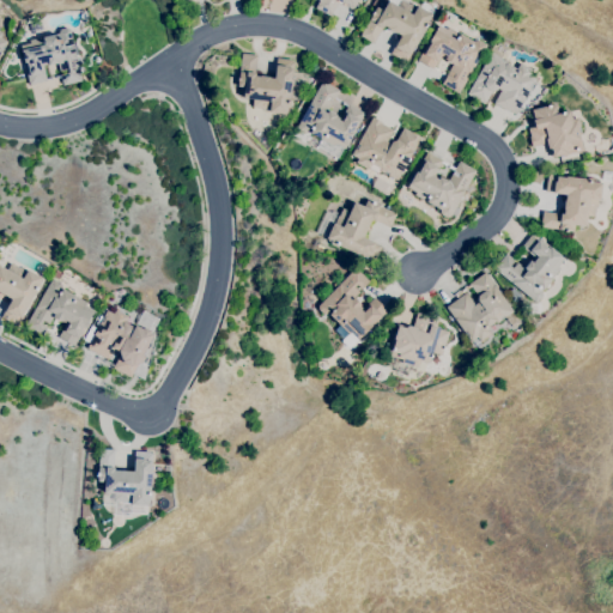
[(329,17),(315,7),(320,0),(357,0),(352,10),(345,5),(344,6),(341,5),(343,4),(339,2),(329,17)]
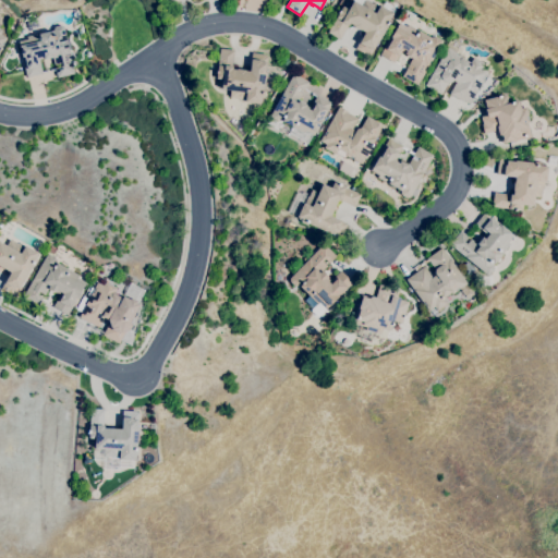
[(362,52),(355,49),(359,43),(364,33),(361,29),(360,31),(352,26),(353,25),(349,23),(348,25),(339,39),(327,33),(336,17),(339,13),(338,12),(339,10),(340,11),(342,7),(348,10),(352,1),(353,1),(353,0),(367,0),(378,5),(381,7),(385,2),(396,8),(392,13),(388,22),(389,22),(387,25),(387,24),(377,43),(376,41),(372,49),(367,47),(366,48),(365,47),(362,52)]
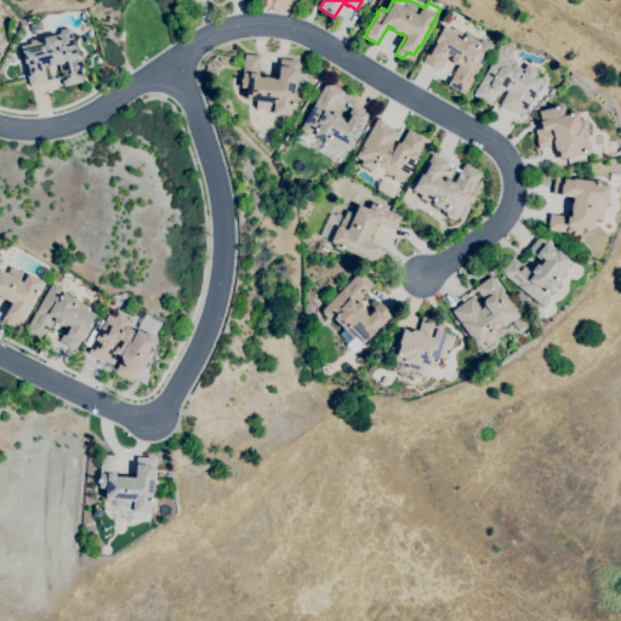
[(465,95),(448,85),(455,72),(459,64),(450,60),(453,57),(448,55),(439,70),(423,61),(434,41),(434,43),(442,29),(444,26),(453,30),(454,27),(480,43),(484,41),(491,45),(491,49),(465,95)]
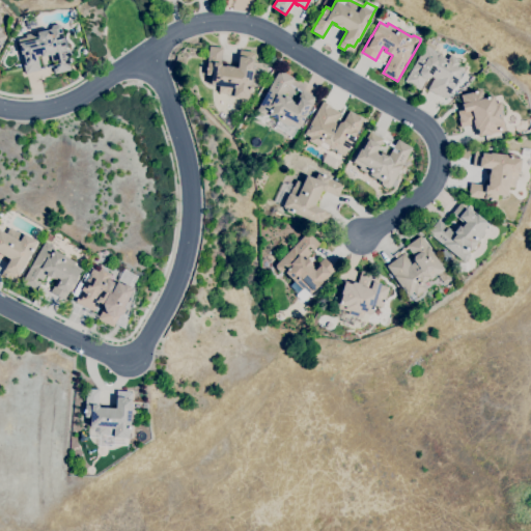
[(54,75),(52,65),(58,63),(57,60),(51,61),(50,54),(40,56),(40,57),(37,58),(40,71),(25,74),(23,66),(26,66),(23,54),(21,55),(18,44),(17,38),(25,36),(25,34),(36,31),(36,32),(49,29),(51,29),(50,26),(59,24),(72,70),(54,75)]
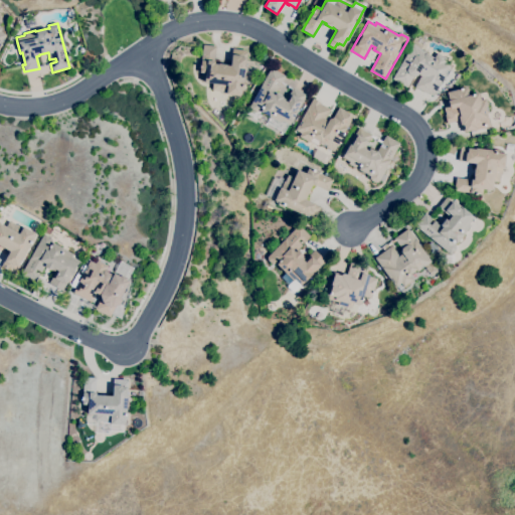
[(433,96),(427,93),(426,94),(414,87),(420,75),(417,74),(416,75),(413,76),(406,88),(392,78),(399,67),(412,43),(420,48),(423,50),(423,49),(426,51),(425,53),(434,57),(437,52),(447,58),(445,62),(451,65),(448,70),(446,74),(440,84),(433,96)]
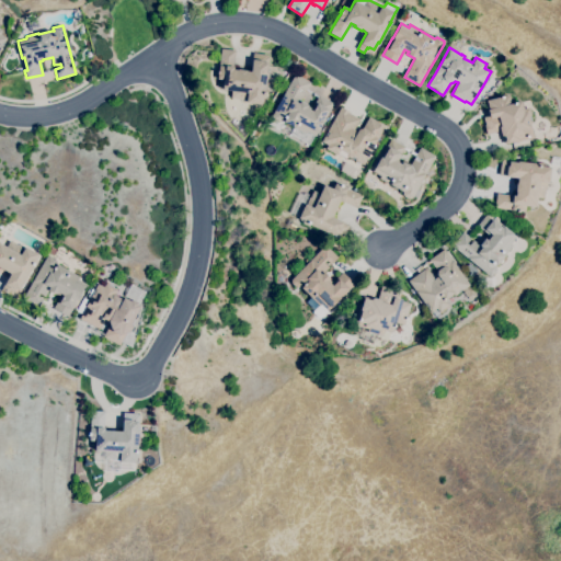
[(262,104),(245,102),(247,101),(230,99),(231,91),(221,90),(224,80),(217,79),(218,72),(217,72),(217,71),(218,71),(218,66),(219,66),(221,49),(236,50),(233,67),(232,69),(237,70),(237,69),(247,70),(247,71),(251,71),(252,59),(253,53),(267,55),(267,56),(270,56),(267,72),(265,92),(263,92),(262,104)]
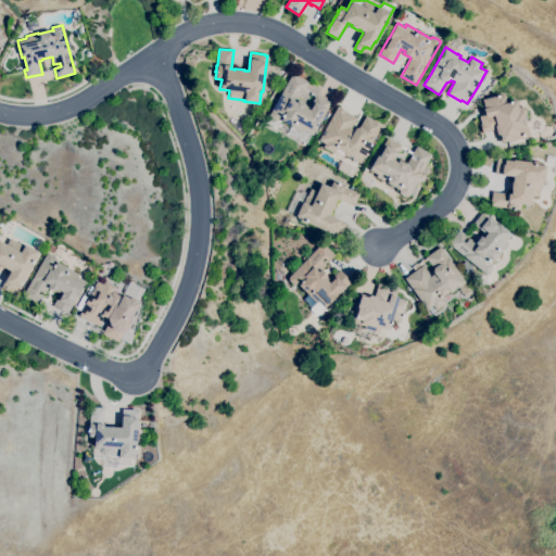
[(312,135),(304,130),(303,133),(292,127),(280,121),(279,119),(278,121),(276,122),(270,118),(269,115),(282,91),(292,73),(307,81),(298,100),(304,104),(308,108),(316,95),(330,102),(320,121),(314,131),(312,135)]
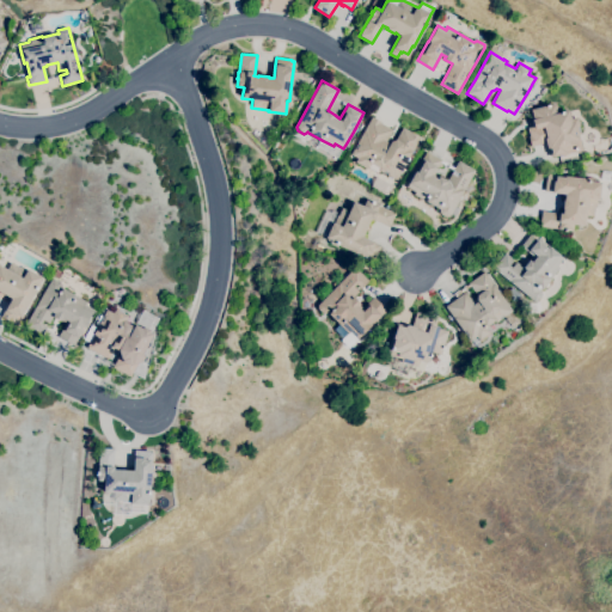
[(551,159),(549,148),(546,148),(545,144),(531,146),(528,136),(530,136),(527,128),(533,127),(532,120),(531,109),(546,106),(545,105),(549,104),(549,105),(555,104),(557,112),(560,112),(562,111),(562,112),(569,110),(571,118),(577,117),(580,132),(581,132),(581,134),(580,134),(581,135),(579,136),(582,151),(580,151),(580,152),(551,159)]
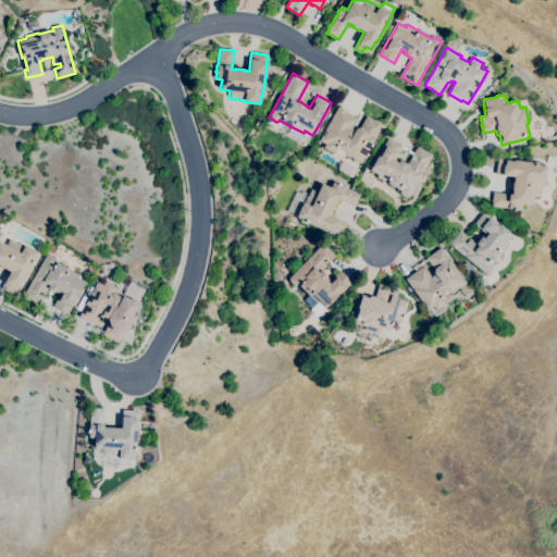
[(360,164),(353,159),(349,157),(348,157),(345,156),(346,153),(337,149),(335,155),(323,148),(325,144),(319,140),(322,135),(323,136),(326,132),(324,131),(332,118),(338,107),(347,111),(346,112),(357,119),(351,128),(355,131),(356,130),(360,127),(367,115),(382,125),(375,138),(360,164)]
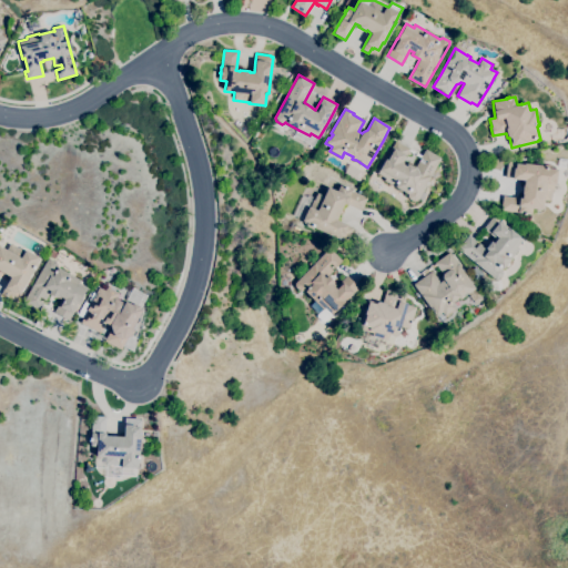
[(416,202),(406,198),(408,194),(406,193),(394,188),(395,186),(384,181),(385,179),(377,174),(379,170),(395,141),(409,149),(403,162),(407,164),(415,168),(425,150),(440,158),(430,176),(416,202)]
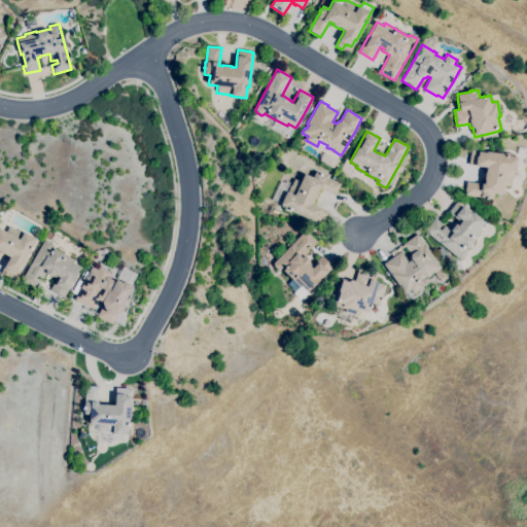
[(493,199),(487,198),(487,199),(486,199),(486,198),(480,197),(464,196),(466,182),(484,184),(484,180),(485,172),(486,172),(487,167),(475,166),(469,165),(470,149),(486,151),(504,153),(504,152),(512,153),(512,156),(517,157),(516,172),(514,172),(513,178),(512,178),(511,186),(504,185),(503,195),(493,194),(493,199)]
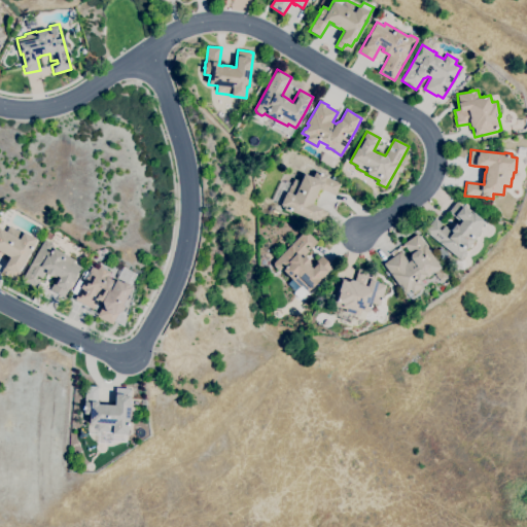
[(321,225),(293,212),(292,214),(283,210),(284,208),(280,206),(286,191),(287,192),(290,185),(291,186),(294,179),(300,182),(304,173),(312,177),(315,172),(319,174),(319,173),(322,174),(321,175),(341,183),(335,196),(321,189),(319,188),(312,204),(321,208),(327,211),(321,225)]
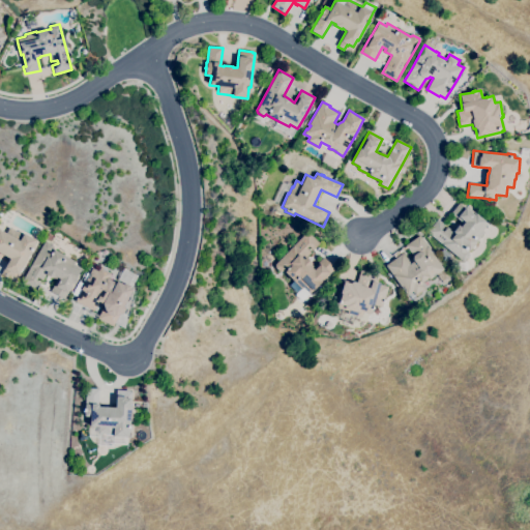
[(462,261),(442,244),(427,232),(438,218),(444,225),(441,230),(443,232),(447,227),(452,231),(458,226),(460,227),(463,224),(450,213),(461,201),(488,224),(482,230),(484,232),(477,241),(476,241),(469,251),(470,251),(468,253),(469,253),(468,254),(469,256),(465,261),(462,261)]
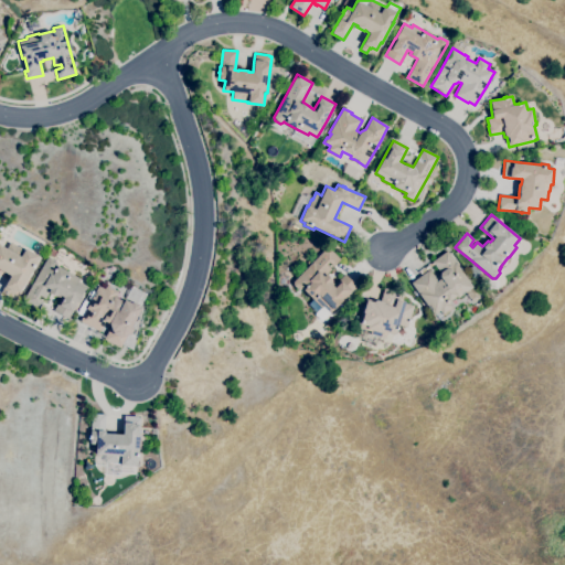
[(16,299),(13,298),(13,299),(1,292),(10,276),(0,270),(0,245),(6,249),(10,243),(17,247),(18,246),(24,249),(24,248),(39,256),(36,258),(39,259),(38,262),(39,263),(35,269),(33,268),(23,286),(16,299)]
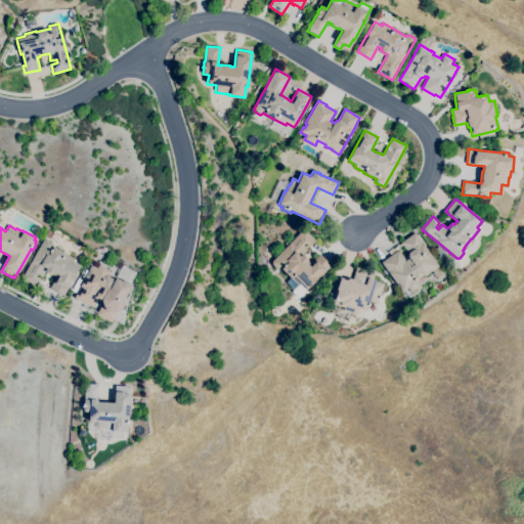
[(304,292),(291,278),(281,269),(281,268),(280,268),(276,269),(272,264),(272,261),(290,243),(304,228),(315,241),(309,248),(305,244),(302,246),(307,250),(302,255),(308,260),(307,261),(310,264),(319,254),(331,265),(317,279),(317,278),(308,287),(309,288),(304,292)]
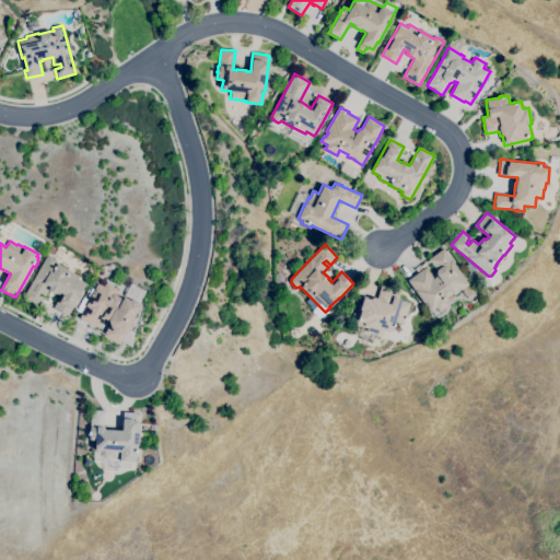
[(430,312),(427,307),(423,303),(415,291),(407,280),(426,267),(433,279),(436,276),(435,275),(436,270),(429,259),(443,248),(451,260),(452,260),(468,284),(461,290),(457,292),(454,295),(453,293),(445,299),(448,304),(439,312),(435,308),(430,312)]
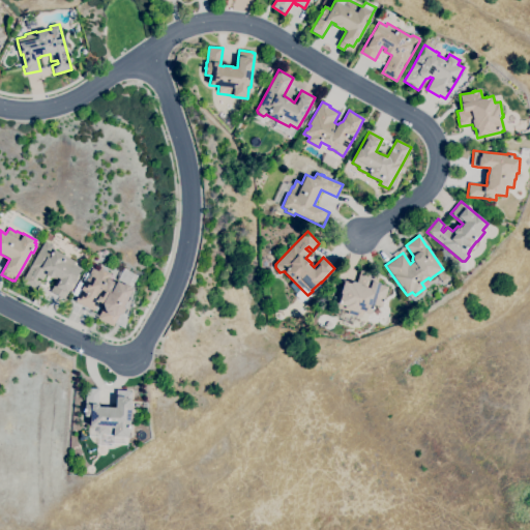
[(63,299),(50,292),(58,278),(54,276),(53,278),(46,274),(42,281),(36,277),(35,281),(40,284),(35,291),(21,283),(31,266),(31,265),(45,241),(54,246),(53,248),(65,257),(75,262),(74,264),(81,268),(79,271),(72,283),(74,283),(63,299)]
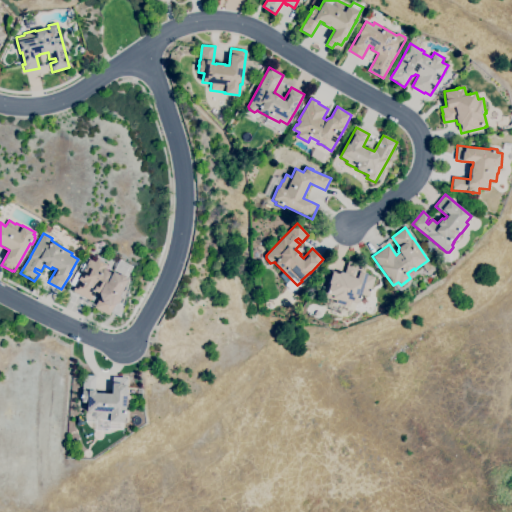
[(109,315),(94,307),(99,298),(99,293),(95,291),(90,300),(72,291),(89,259),(94,262),(96,258),(107,264),(104,269),(109,272),(113,265),(114,266),(115,267),(119,259),(132,267),(127,276),(128,277),(130,278),(121,296),(119,295),(120,299),(118,302),(115,304),(109,315)]
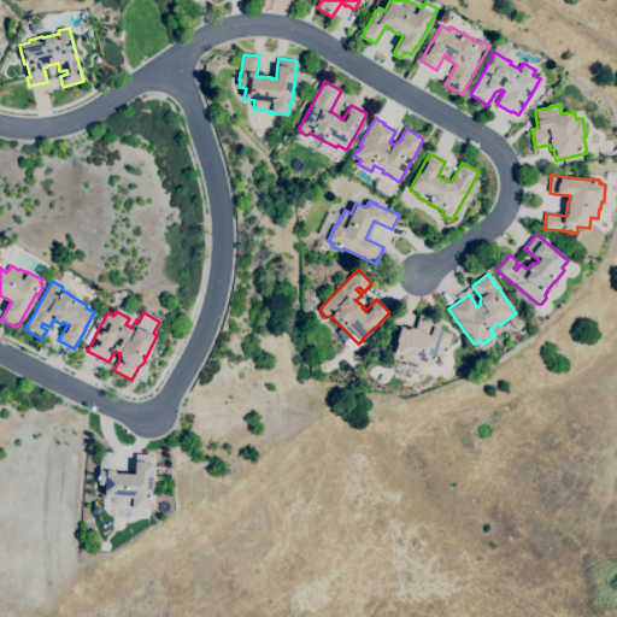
[(421,370),(412,368),(413,363),(409,362),(409,360),(405,359),(404,360),(400,359),(400,360),(389,357),(391,354),(387,353),(389,345),(393,346),(394,340),(397,341),(400,328),(407,330),(407,328),(409,329),(409,327),(415,329),(419,315),(429,317),(428,319),(433,321),(435,324),(434,327),(442,329),(442,330),(452,334),(447,350),(450,351),(448,353),(446,352),(444,358),(435,354),(434,357),(435,358),(434,360),(433,360),(432,365),(423,363),(421,370)]
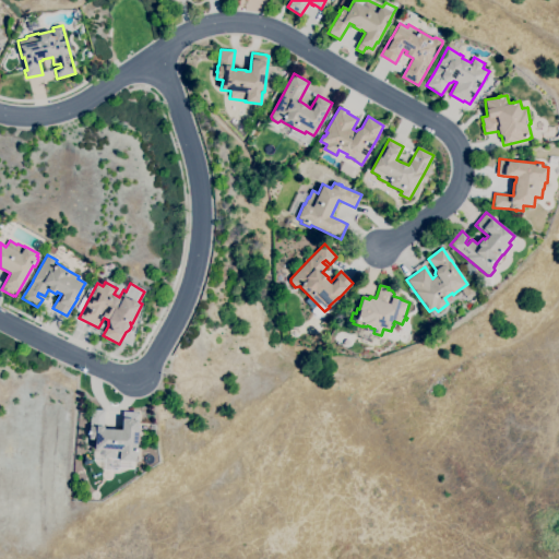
[(134,462),(119,461),(119,460),(111,459),(111,458),(104,458),(104,450),(94,450),(95,440),(88,439),(90,433),(87,433),(88,431),(87,431),(87,428),(90,428),(90,426),(91,409),(105,411),(104,426),(104,428),(121,430),(122,417),(122,412),(137,413),(137,414),(139,414),(138,429),(137,448),(140,449),(139,460),(134,459),(134,462)]
